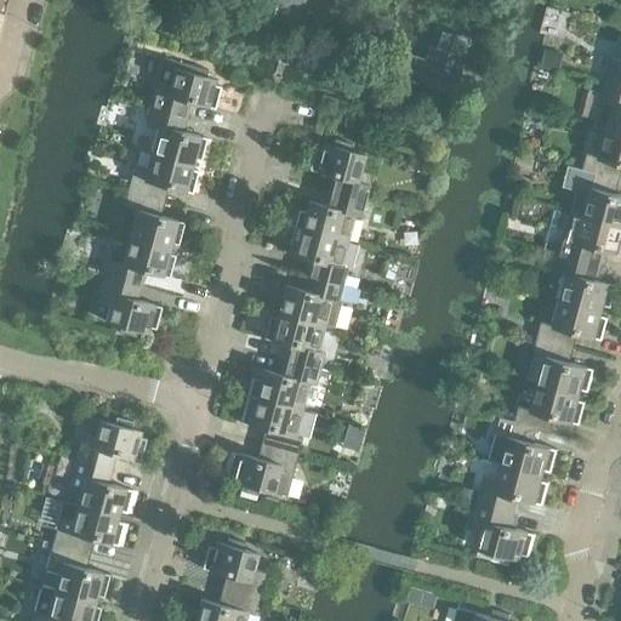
[(278,0),(278,4),(273,18),(296,27),(301,12),(303,0),(278,0)]
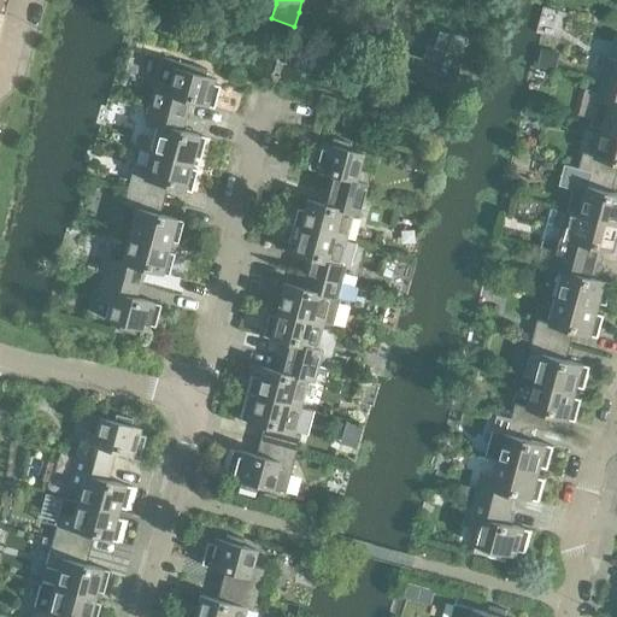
[(433,28),(413,86),(448,98),(468,40),(433,28)]
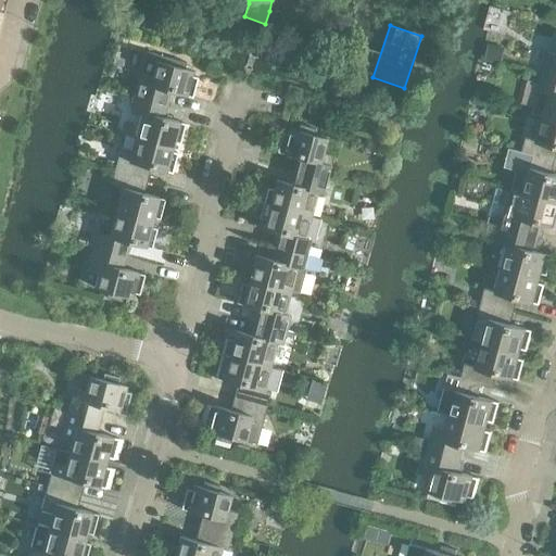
[(490,45),(487,58),(503,61),(505,48),(490,45)]
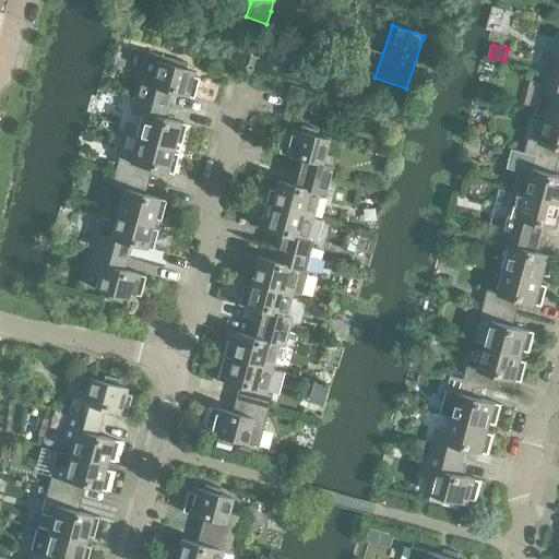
[(187,63),(171,59),(146,52),(134,97),(162,104),(166,91),(193,98),(199,79),(192,76),(193,72),(185,70),(187,63)]
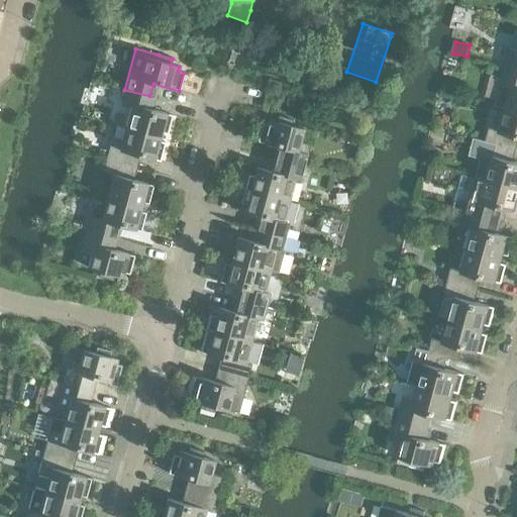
[(516,50),(510,49),(504,71),(516,74),(516,50)]
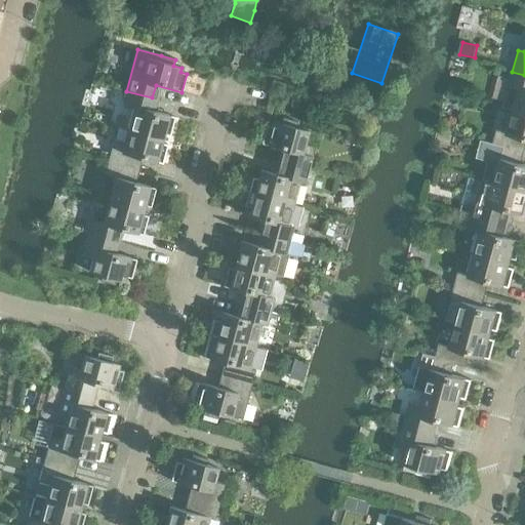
[(524,75),(512,72),(502,108),(513,111),(524,113),(524,75)]
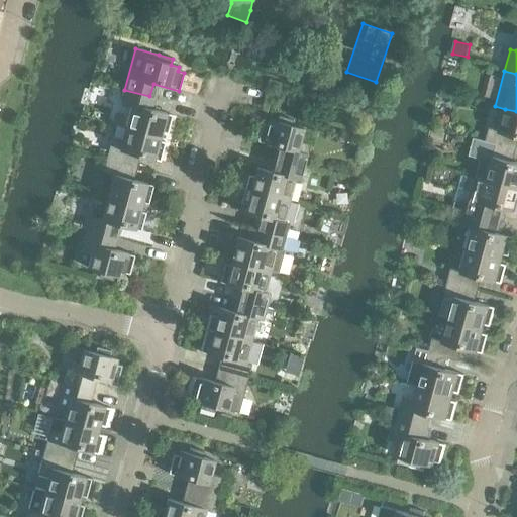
[(447,82),(444,91),(452,93),(455,85),(447,82)]
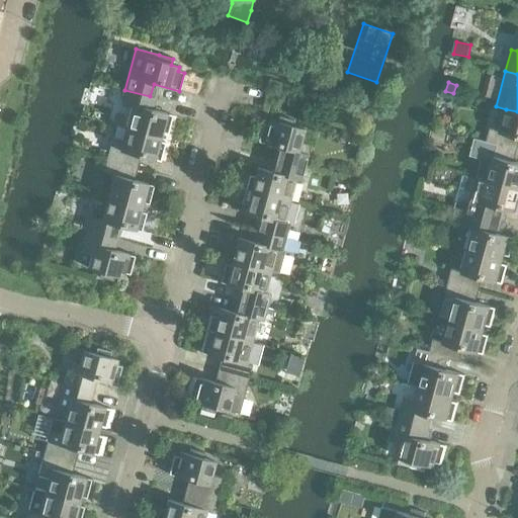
[(147,108),(150,96),(124,90),(121,103),(132,106),(125,127),(160,137),(161,133),(167,135),(172,115),(147,108)]
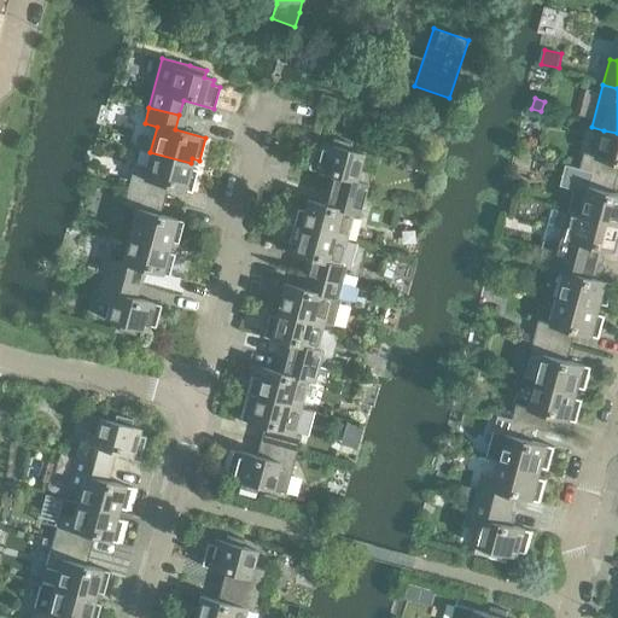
[(617,133),(604,130),(598,156),(584,153),(581,169),(611,176),(614,162),(617,163),(617,133)]
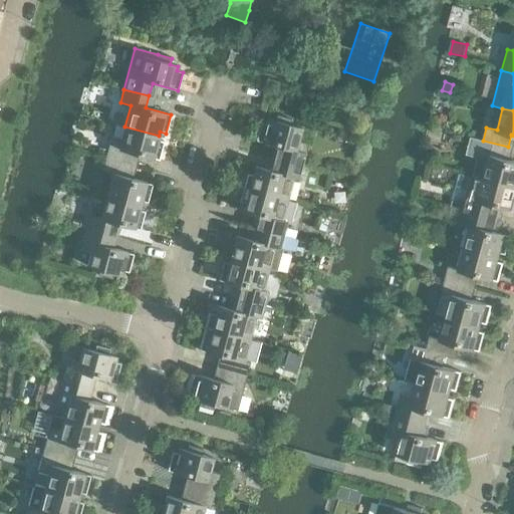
[(280,148),(277,160),(302,167),(308,145),(298,142),(301,129),(289,125),(291,119),(277,115),(275,121),(267,119),(266,123),(260,122),(255,141),(280,148)]
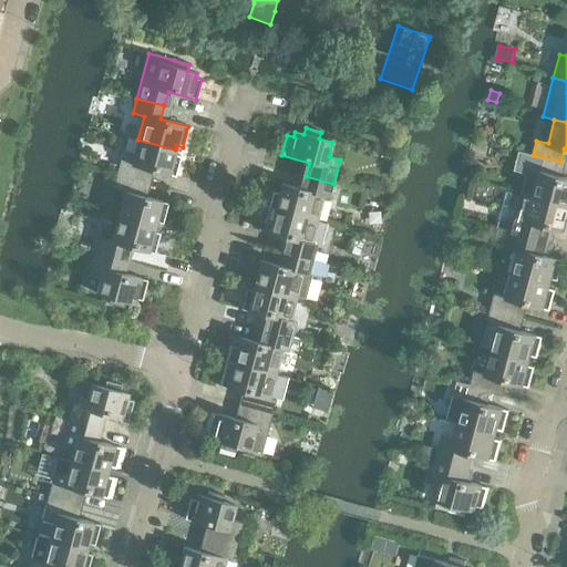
[(174,155),(175,150),(137,140),(134,154),(122,152),(116,175),(144,183),(147,169),(175,177),(181,156),(174,155)]
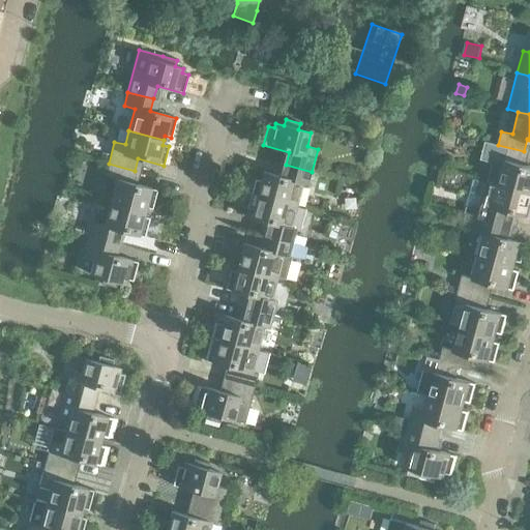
[(529,166),(520,164),(524,151),(498,145),(486,142),(480,159),(490,162),(492,166),(488,180),(529,192),(529,166)]
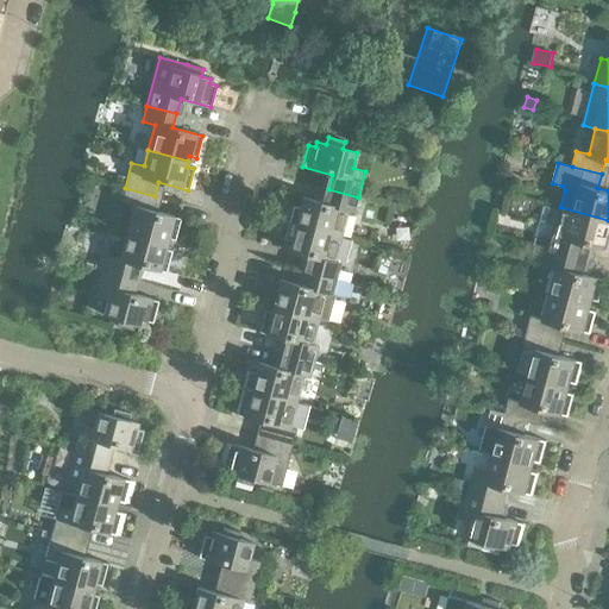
[(118,176),(115,184),(124,187),(126,179),(118,176)]
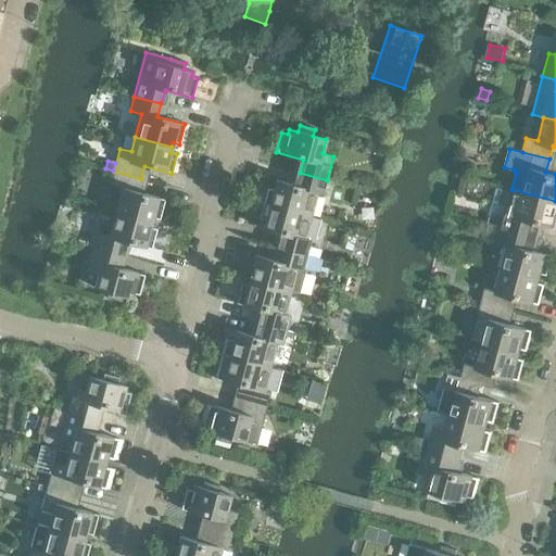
[(138,192),(141,179),(114,172),(110,186),(122,189),(115,213),(152,223),(153,218),(160,219),(165,200),(138,192)]
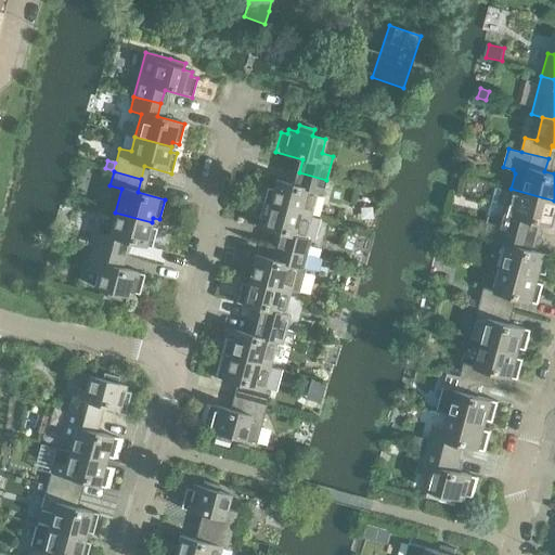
[(323,194),(326,180),(299,172),(296,183),(275,178),(273,188),(267,186),(262,203),(310,216),(317,192),(323,194)]
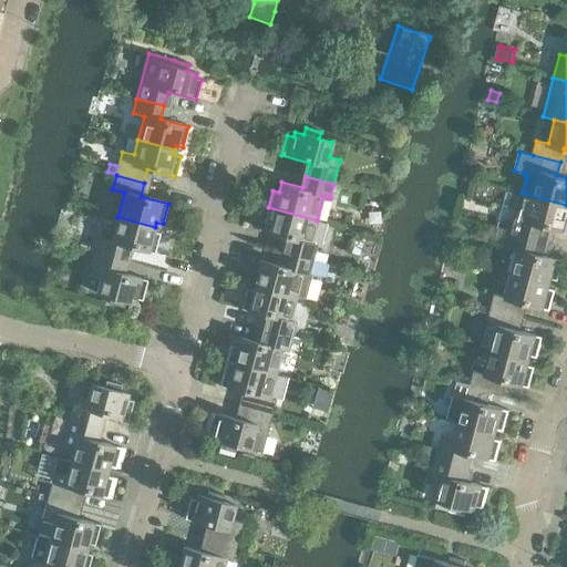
[(566,205),(522,193),(512,232),(548,241),(552,228),(566,232),(566,205)]
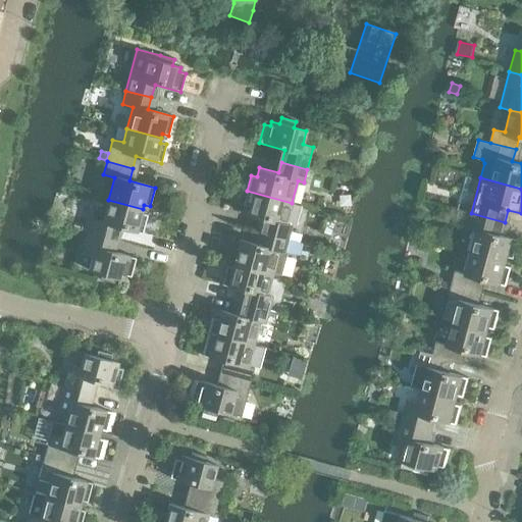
[(292,203),(247,191),(243,205),(249,207),(246,215),(266,221),(263,233),(289,240),(292,226),(285,225),(292,203)]
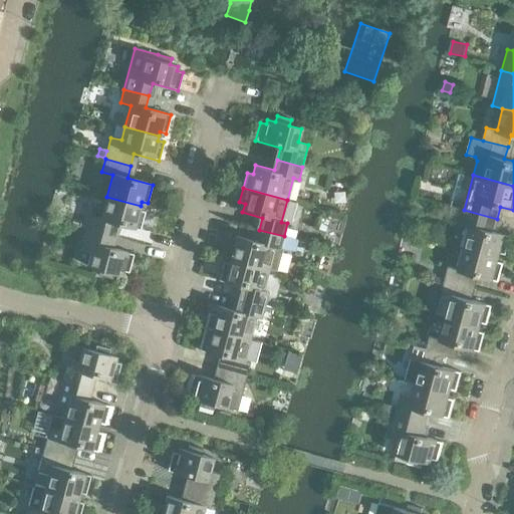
[(140,210),(141,206),(106,197),(102,210),(92,207),(86,229),(111,236),(114,224),(140,230),(145,212),(140,210)]
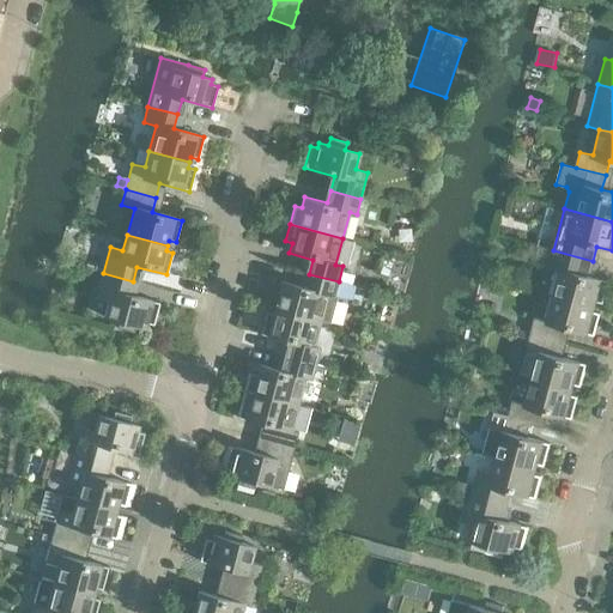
[(588,275),(593,261),(553,250),(548,266),(562,269),(554,296),(595,307),(596,302),(604,303),(610,281),(588,275)]
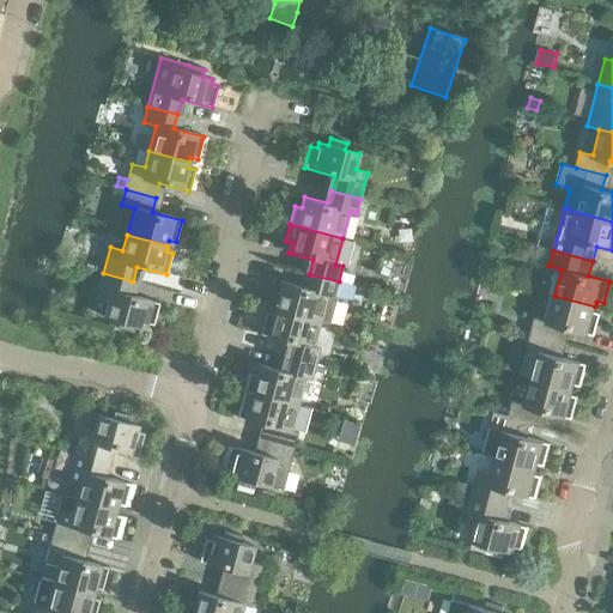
[(129,296),(133,281),(103,273),(96,298),(109,302),(104,319),(119,322),(117,329),(134,333),(135,327),(145,329),(146,323),(153,326),(159,303),(129,296)]
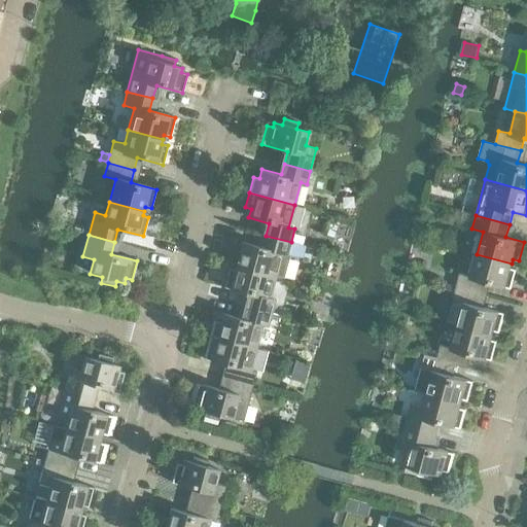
[(287,256),(291,242),(266,236),(261,247),(242,242),(236,266),(276,276),(283,279),(289,256),(287,256)]
